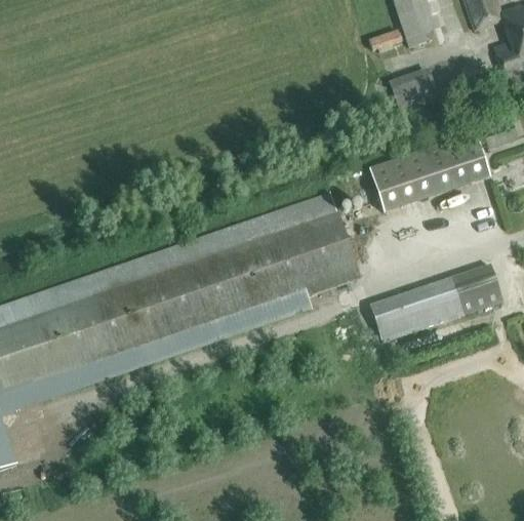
[(396,0),(411,44),(443,34),(431,0),(396,0)]
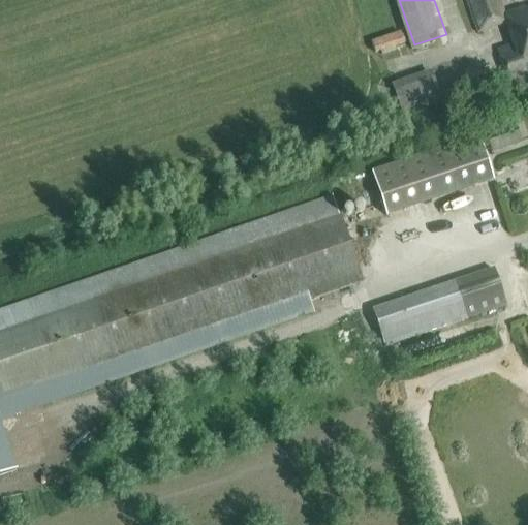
[(527,3),(504,11),(500,0),(467,0),(478,30),(507,20),(515,41),(498,48),(506,72),(527,64),(527,3)]
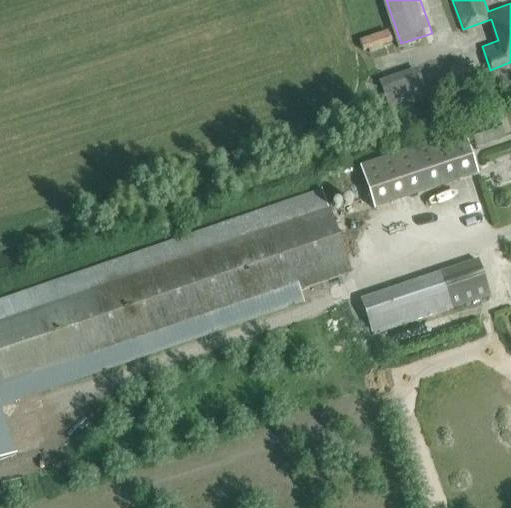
[(392,39),(388,28),(359,38),(363,49),(368,47),(370,51),(383,46),(382,43),(392,39)]
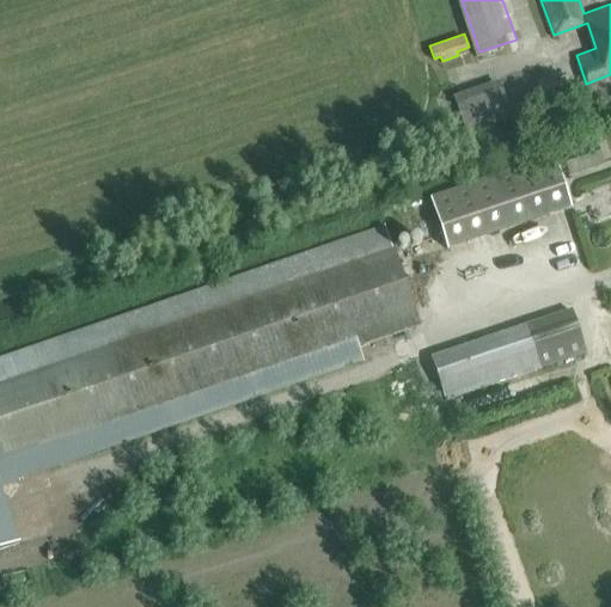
[(505,77),(460,86),(469,118),(513,109),(505,77)]
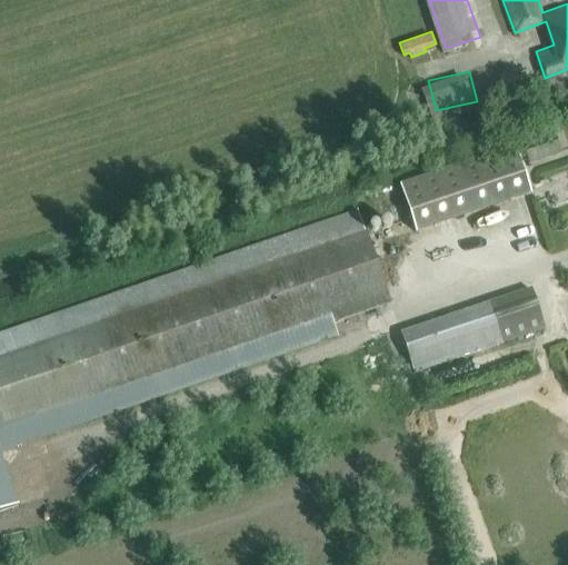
[(560,150),(554,131),(522,142),(529,161),(560,150)]
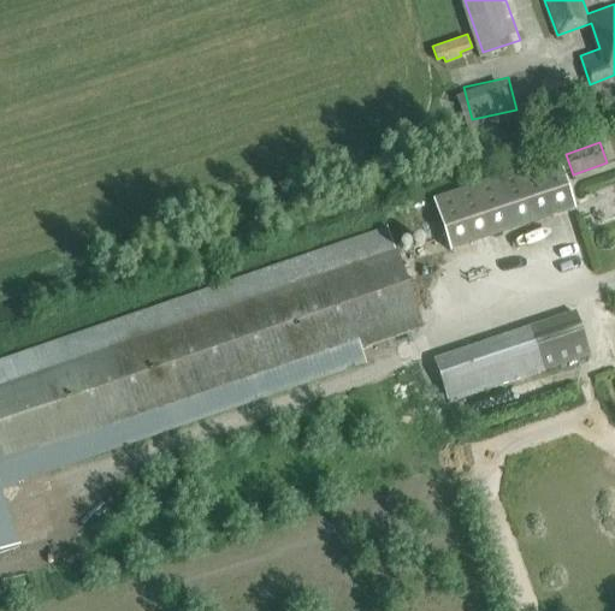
[(450,249),(575,207),(559,155),(433,196),(450,249)]
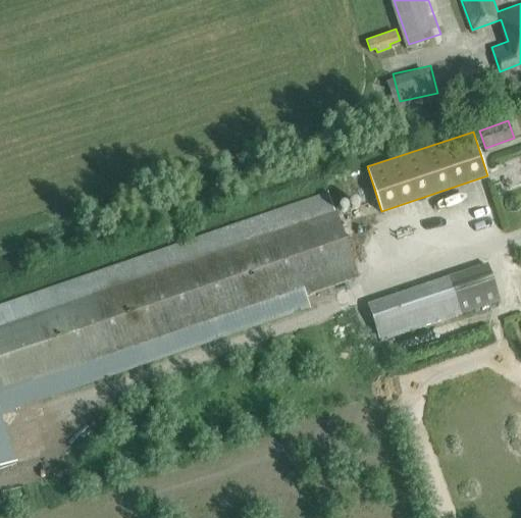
[(329,191),(0,303),(0,411),(1,413),(309,308),(304,292),(358,273),(329,191)]
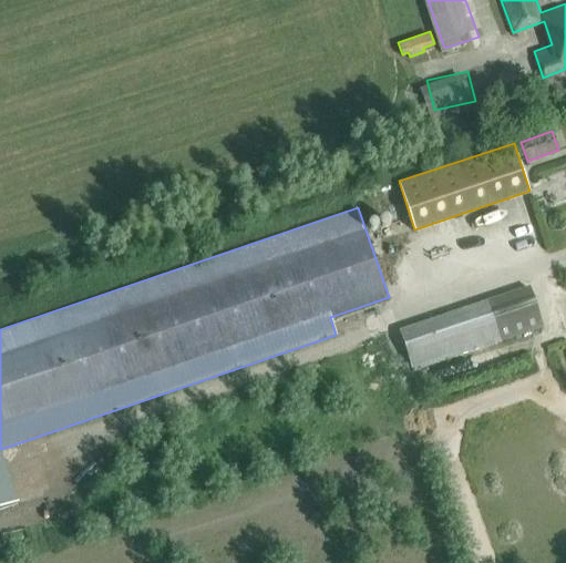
[(530,285),(489,299),(400,330),(413,369),(543,324),(530,285)]
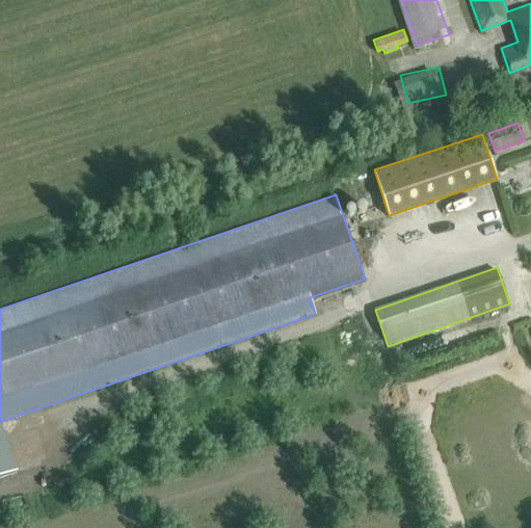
All buildings are outlined.
